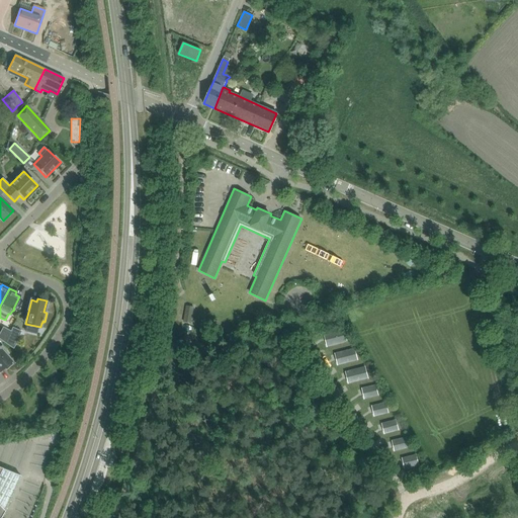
[(183,322),(191,324),(193,307),(185,306),(183,322)]
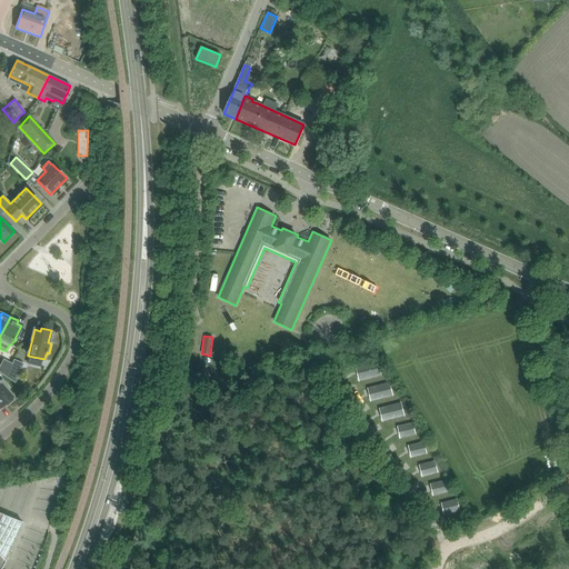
[(30,363),(41,367),(42,360),(31,358),(30,363)]
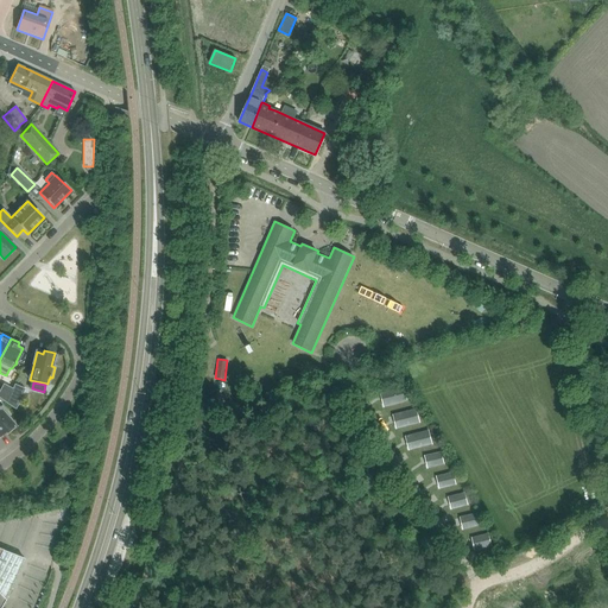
[(16,410),(25,388),(14,384),(11,392),(12,392),(6,404),(16,410)]
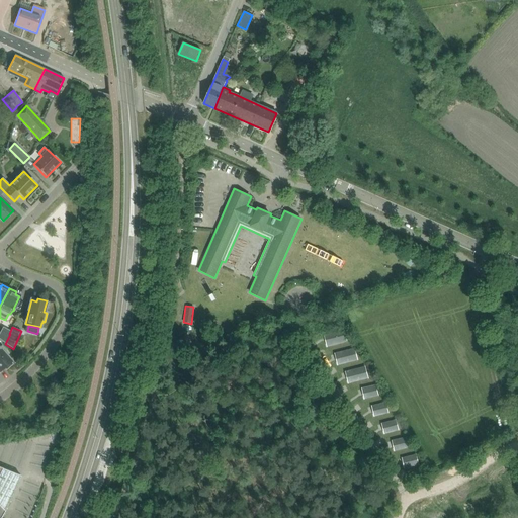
[(0,339),(5,344),(10,334),(9,334),(1,330),(0,332),(0,339)]
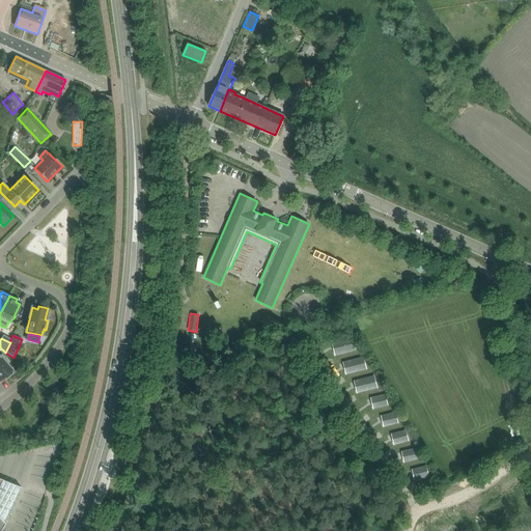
[(338,354),(355,350),(352,338),(335,342),(338,354)]
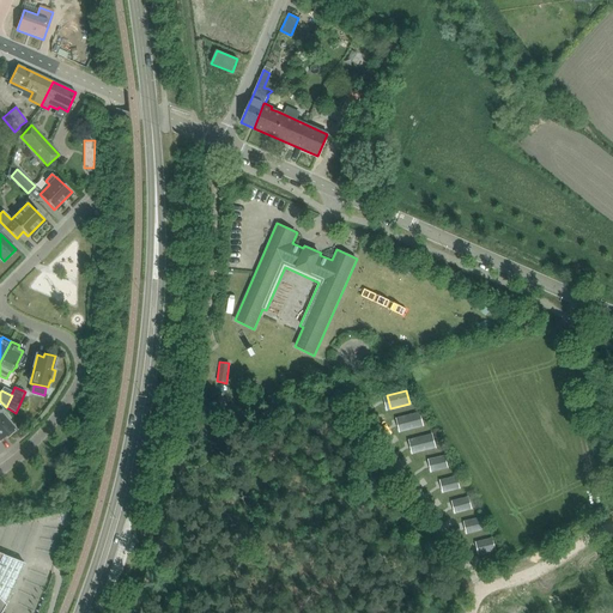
[(220,402),(223,394),(214,393),(212,401),(220,402)]
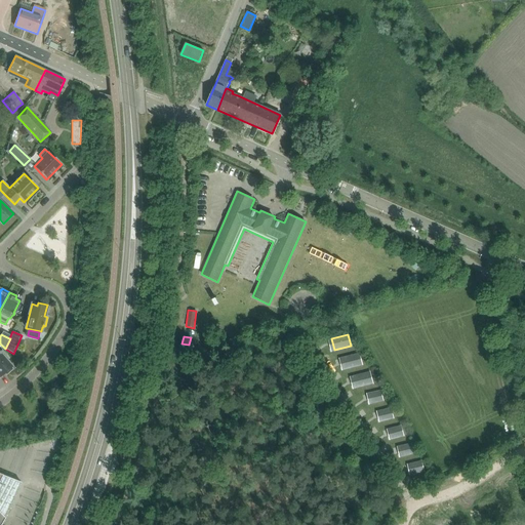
[(0,376),(4,373),(6,375),(13,369),(5,360),(8,358),(2,352),(0,353),(0,352),(0,376)]
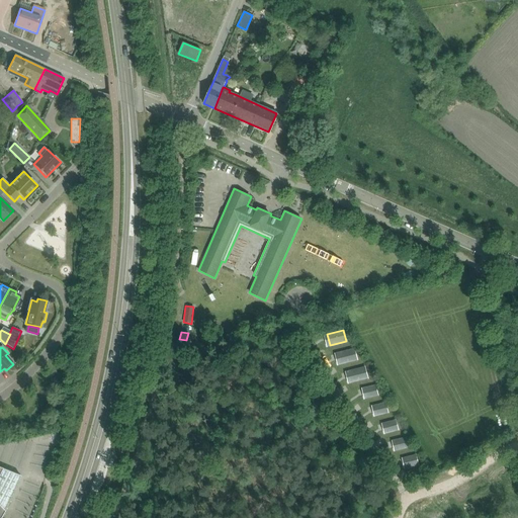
[(338,353),(341,363),(357,359),(354,349),(338,353)]
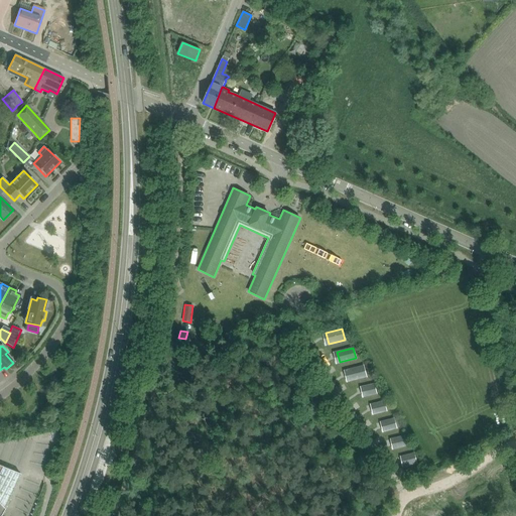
[(350,380),(366,376),(364,367),(348,371),(350,380)]
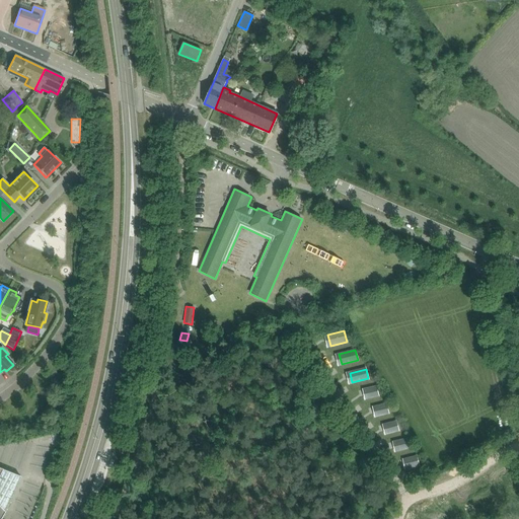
[(368,398),(378,395),(376,387),(366,389),(368,398)]
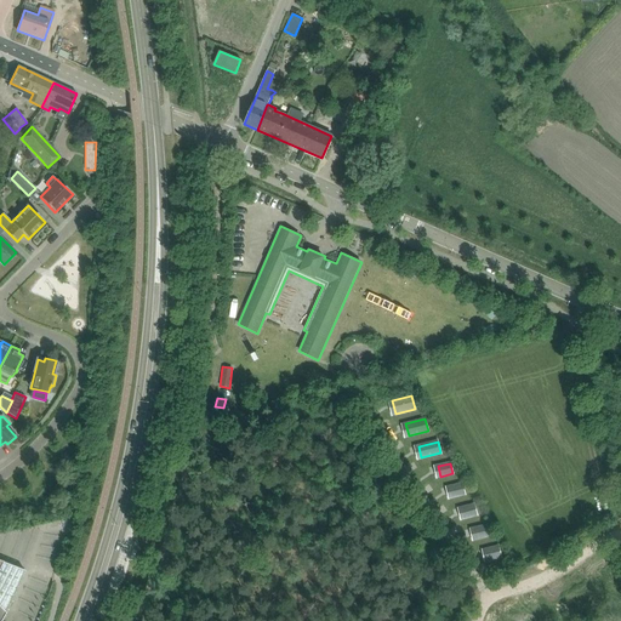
[(450,486),(453,497),(465,495),(462,484),(450,486)]
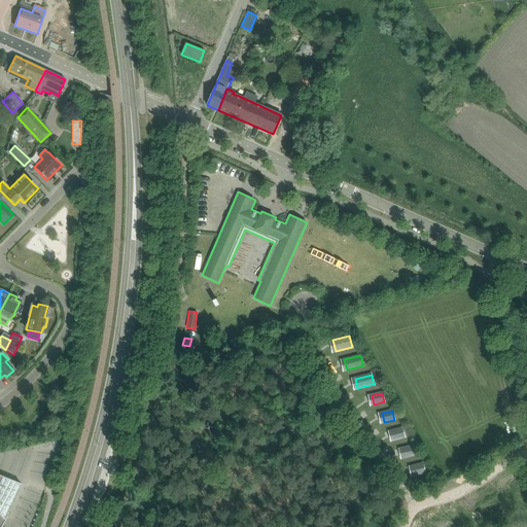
[(392,430),(394,440),(405,437),(402,428),(392,430)]
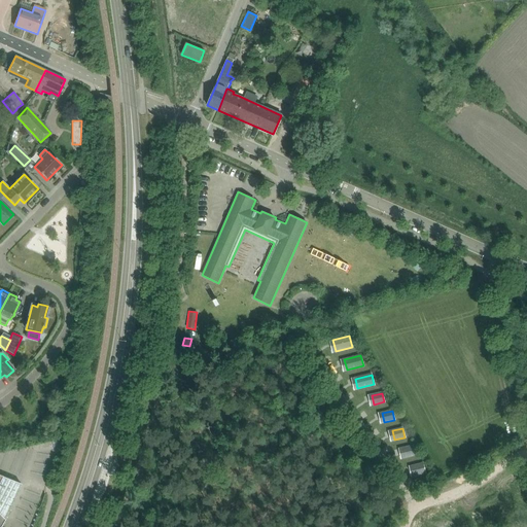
[(405,457),(415,455),(413,446),(402,448),(405,457)]
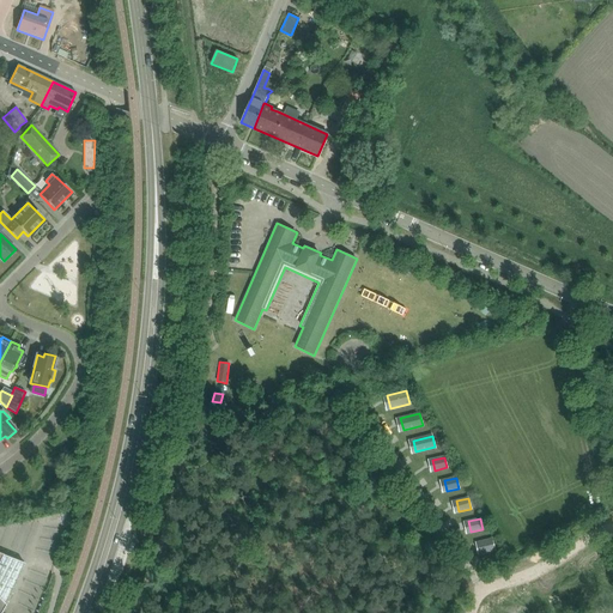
[(483,553),(495,550),(492,539),(480,542),(483,553)]
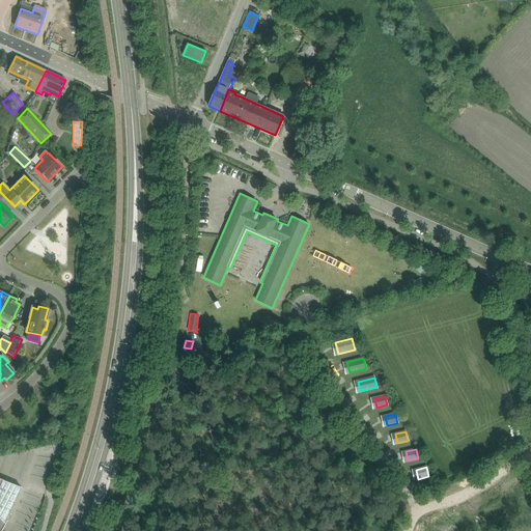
[(507,472),(507,484),(516,485),(516,472),(507,472)]
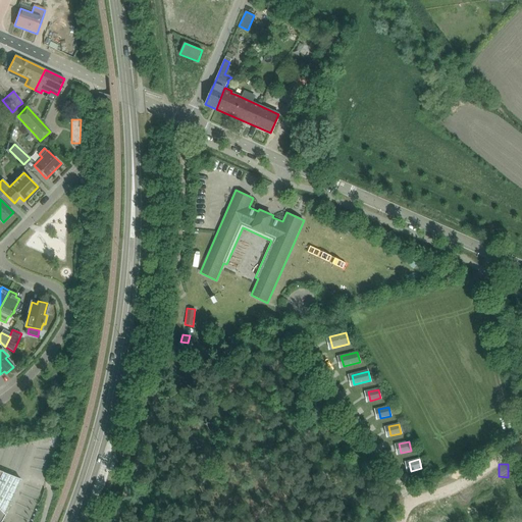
[(0,521),(6,512),(14,496),(21,479),(0,471),(0,521)]
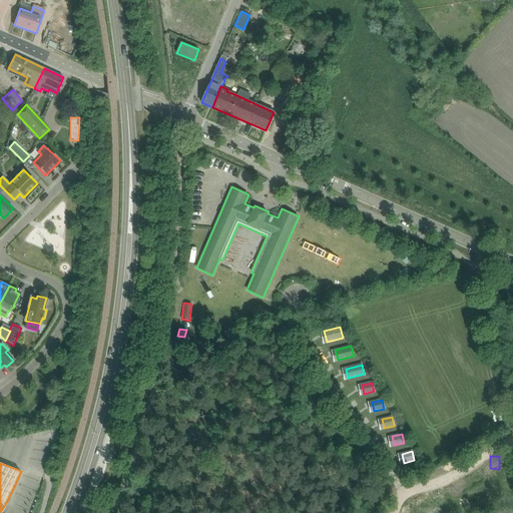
[(448,466),(435,472),(438,479),(452,473),(448,466)]
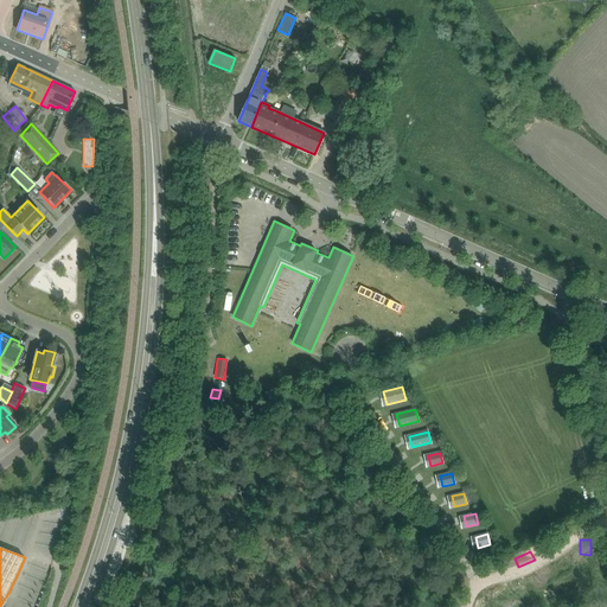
[(606,563),(593,568),(595,580),(606,575),(606,563)]
